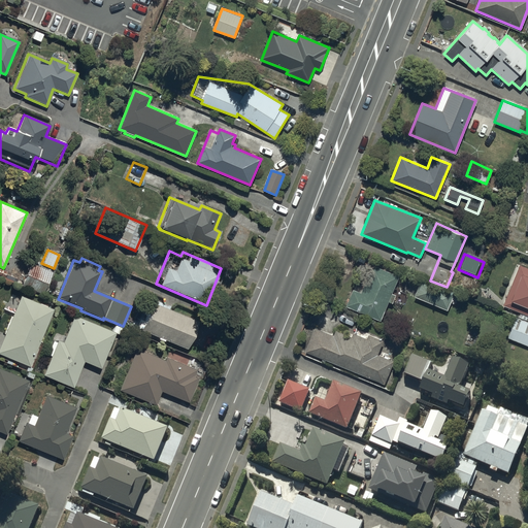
[(527,266),(520,263),(503,304),(527,314),(527,266)]
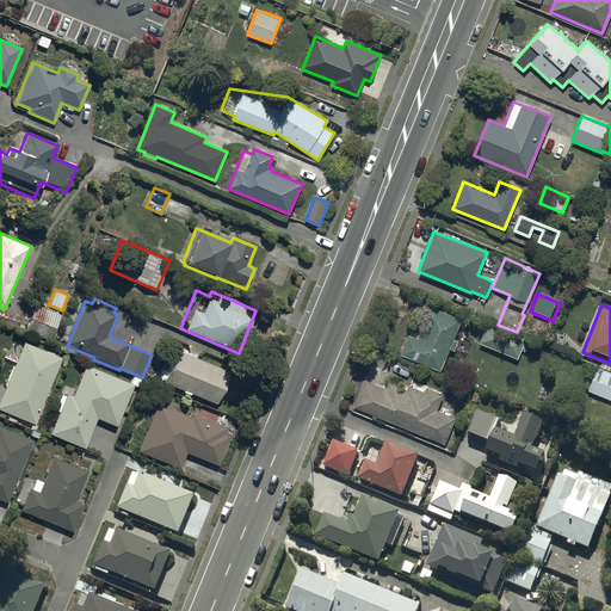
[(50,341),(60,315),(35,306),(24,331),(50,341)]
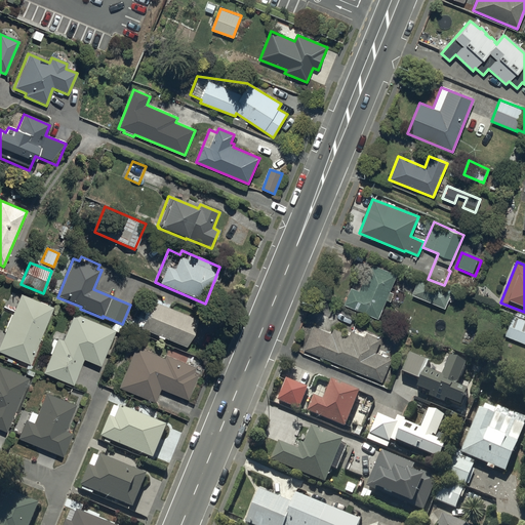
[(351,287),(344,305),(377,319),(396,275),(370,264),(358,291),(351,287)]
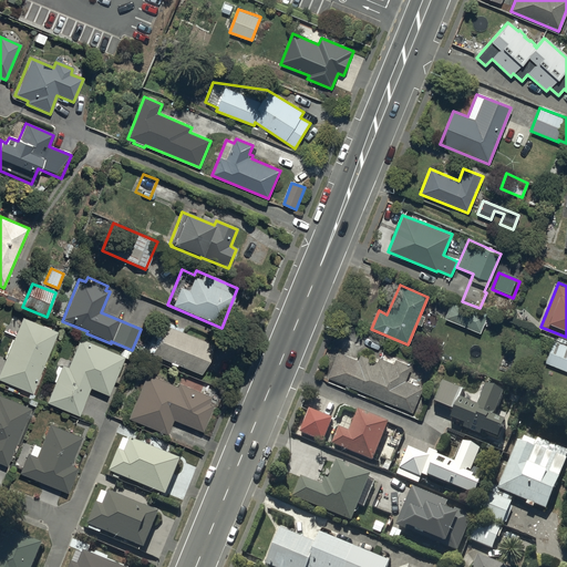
[(487,313),(453,299),(445,319),(480,332),(487,313)]
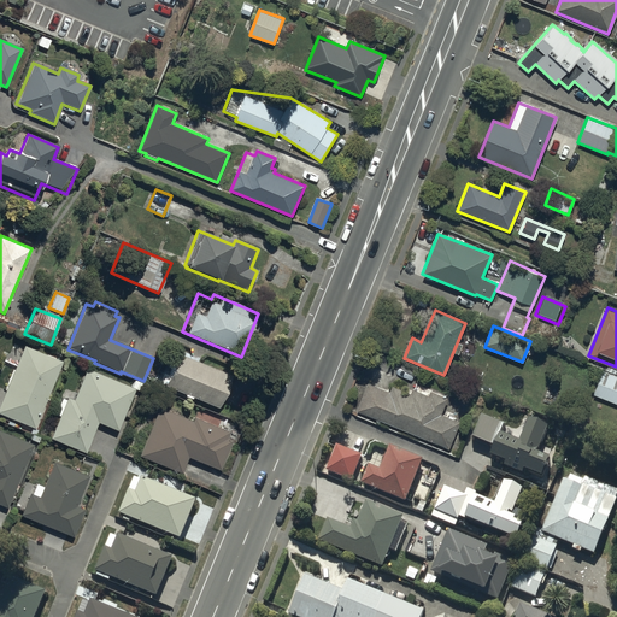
[(62,363),(23,347),(0,401),(0,415),(34,429),(62,363)]
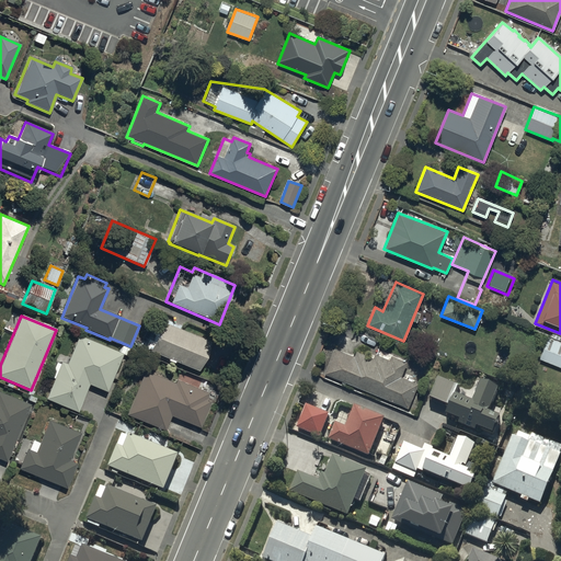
[(209,342),(161,322),(148,352),(196,371),(209,342)]
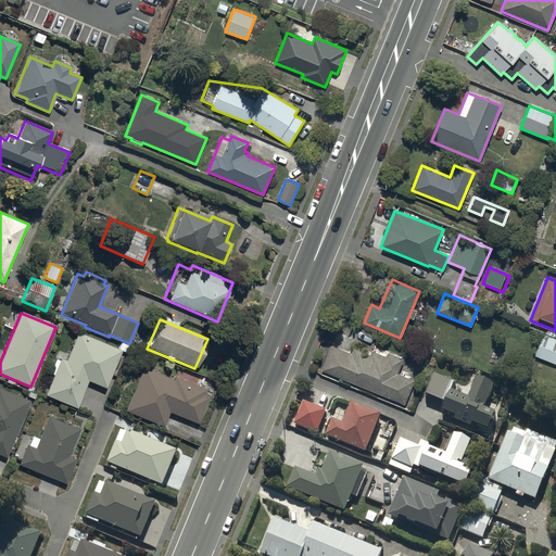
[(105,389),(121,352),(77,333),(66,362),(60,359),(60,361),(55,359),(50,374),(53,375),(45,395),(76,409),(88,381),(105,389)]
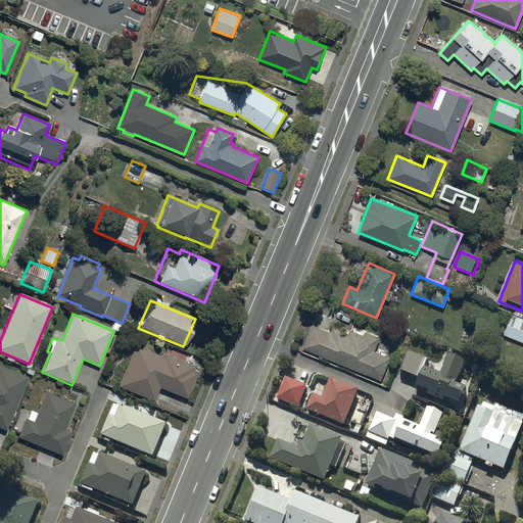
[(522,318),(512,314),(504,334),(522,341),(522,318)]
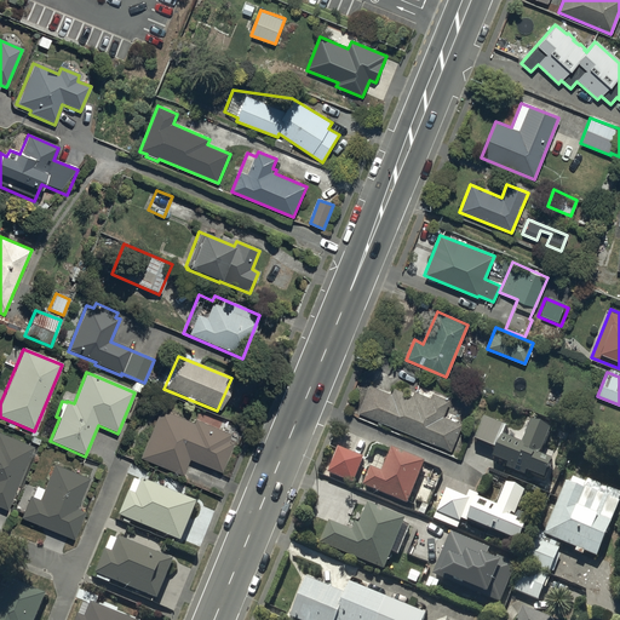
[(369,384),(357,413),(449,452),(460,424),(442,417),(449,400),(431,392),(429,399),(414,392),(412,396),(392,389),(391,394),(369,384)]
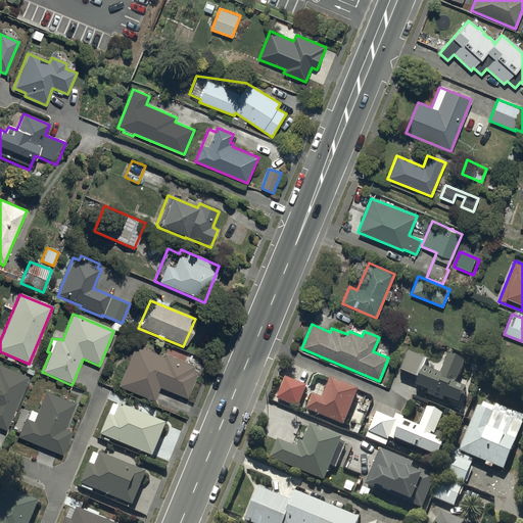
[(162,358),(134,346),(117,386),(153,401),(158,388),(186,399),(196,373),(192,372),(194,366),(164,353),(162,358)]
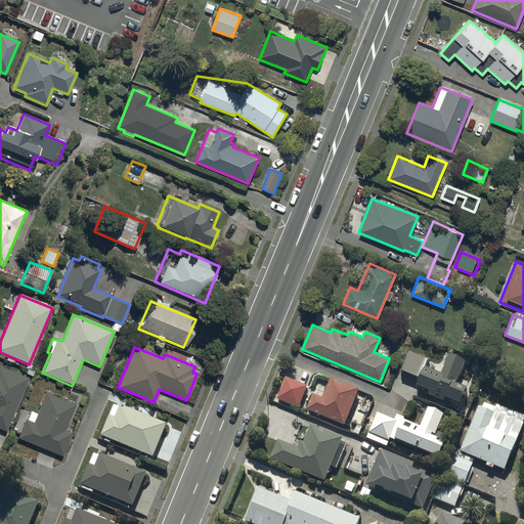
[(467,393),(456,388),(465,365),(448,359),(441,378),(425,372),(428,363),(419,359),(420,357),(409,354),(400,377),(419,384),(416,392),(428,397),(427,399),(443,406),(444,403),(460,410),(467,393)]
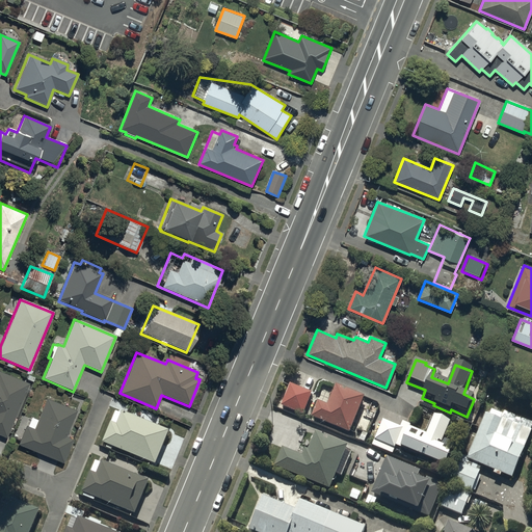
[(0,435),(6,439),(27,384),(0,373),(0,435)]
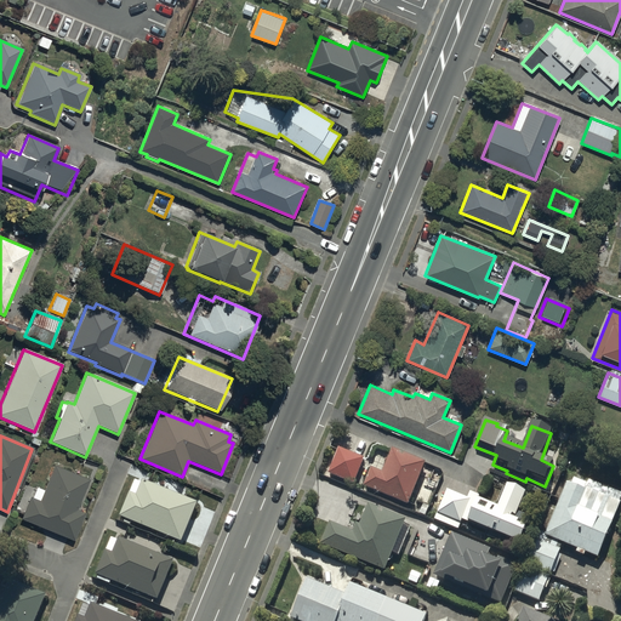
[(363,461),(337,450),(328,478),(353,488),(363,461)]
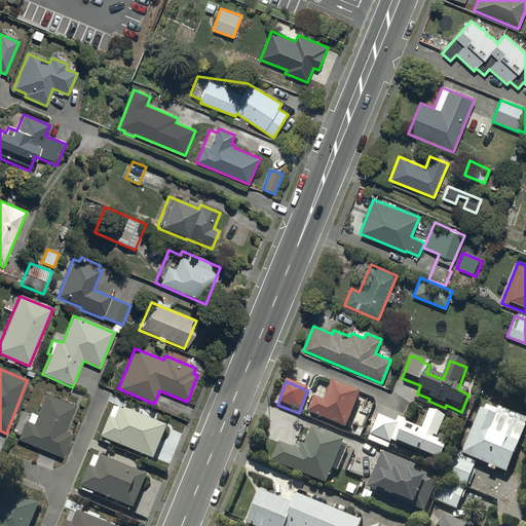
[(313,400),(306,416),(345,431),(361,396),(332,383),(323,404),(313,400)]
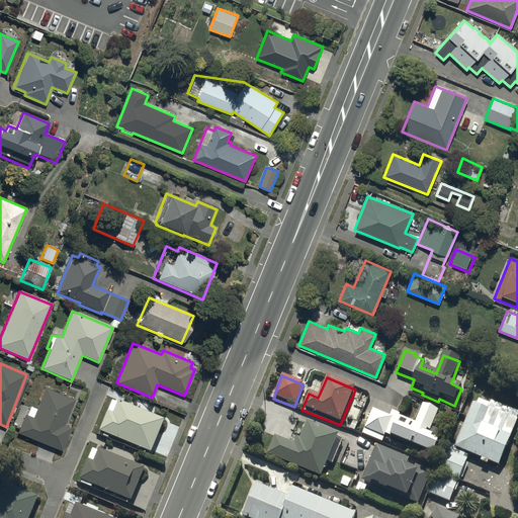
[(74,401),(45,387),(36,409),(30,406),(26,415),(25,415),(17,434),(61,452),(71,428),(64,425),(74,401)]
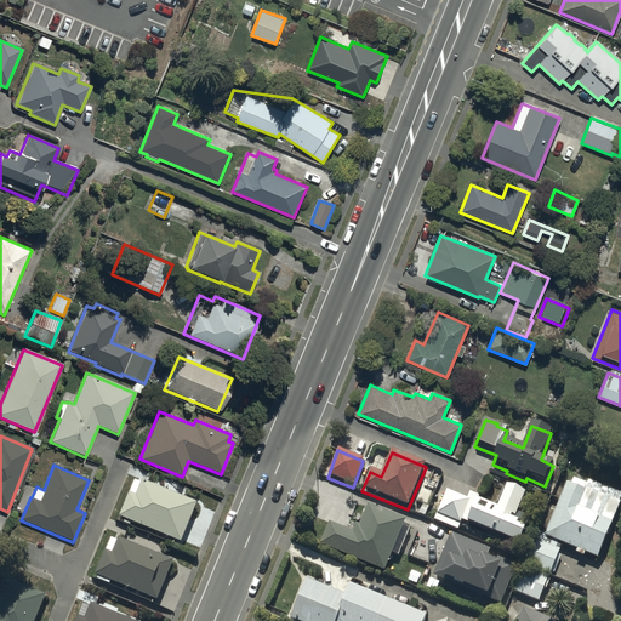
[(182,546),(198,507),(136,482),(120,520),(125,523),(124,525),(131,528),(132,525),(182,546)]
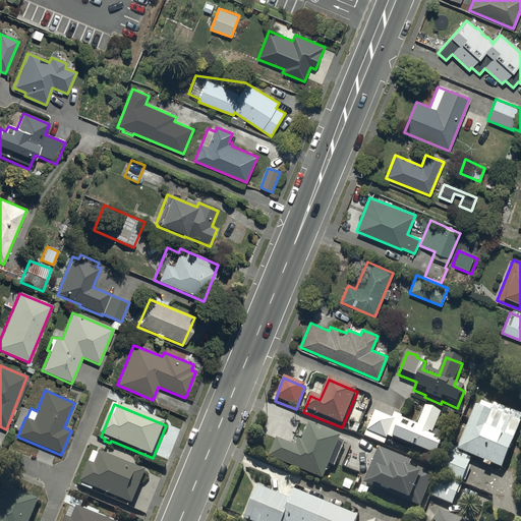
[(502,471),(520,423),(520,418),(493,407),(493,409),(481,405),(479,410),(475,408),(458,451),(451,448),(440,476),(461,485),(472,460),(484,465),(483,468),(489,470),(490,467),(502,471)]
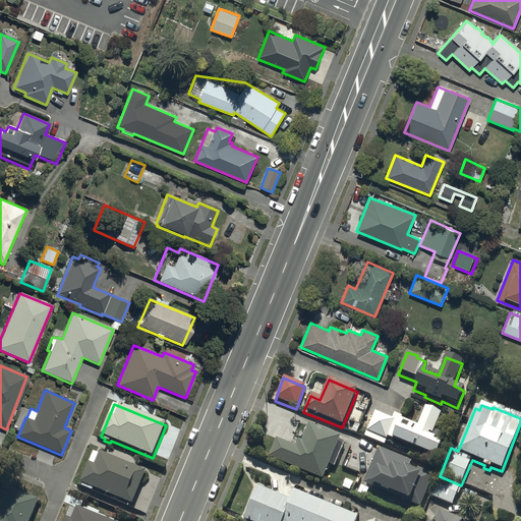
[(378,415),(374,414),(364,440),(384,448),(387,441),(392,442),(391,443),(436,461),(445,438),(433,432),(441,416),(437,414),(438,413),(429,410),(428,411),(424,409),(423,413),(420,412),(415,423),(418,424),(416,428),(401,421),(402,419),(394,416),(393,419),(379,413),(378,415)]
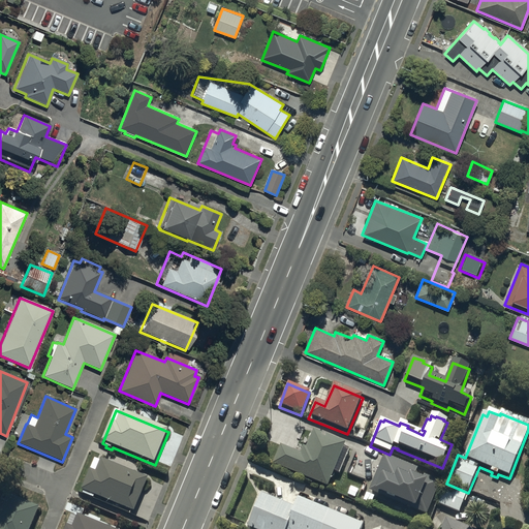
[(345,446),(314,433),(306,452),(303,450),(300,458),(279,449),(272,466),(327,490),(334,474),(339,476),(349,452),(344,449),(345,446)]
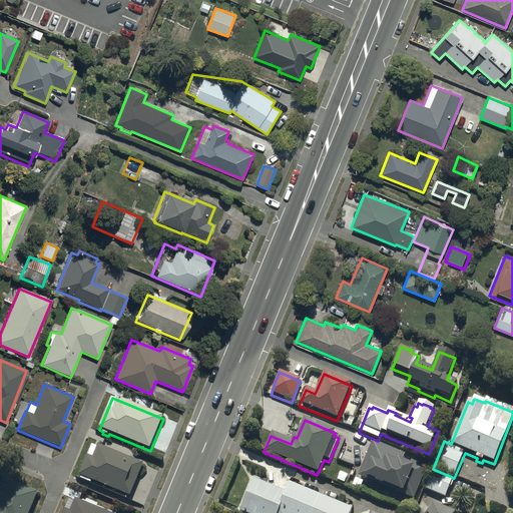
[(413,502),(426,470),(412,464),(409,470),(401,466),(405,457),(372,443),(358,479),(364,481),(363,482),(402,498),(402,497),(413,502)]
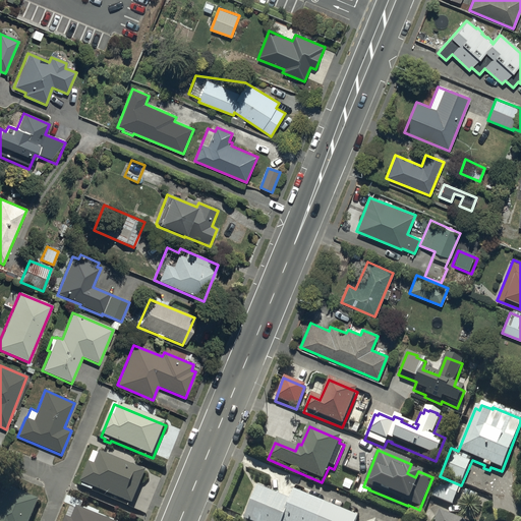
[(132,507),(146,474),(100,454),(99,457),(94,454),(80,485),(82,486),(81,488),(93,494),(94,489),(132,507)]
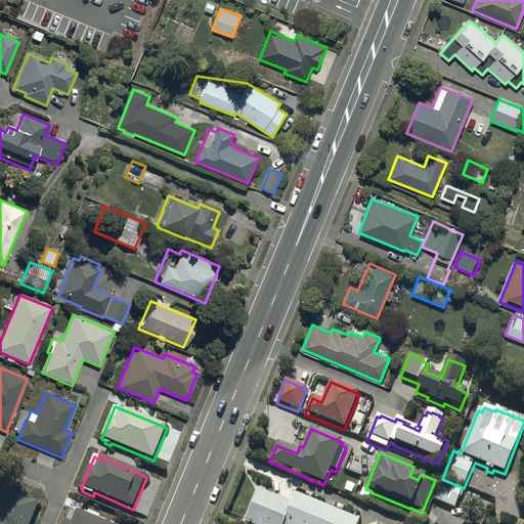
[(443,480),(434,501),(454,510),(464,488),(443,480)]
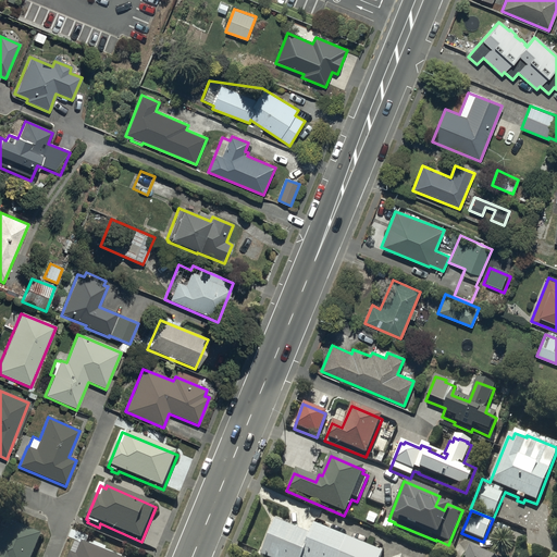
[(382,556),(383,556),(313,528),(310,536),(274,522),(260,556),(382,556)]
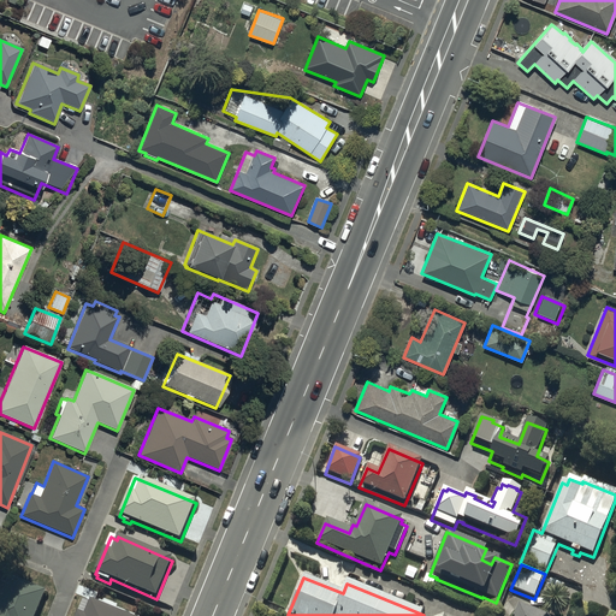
[(36,615),(46,594),(9,579),(0,598),(0,615),(36,615)]
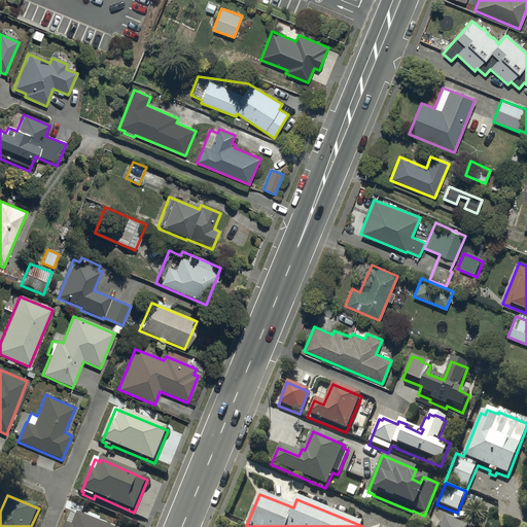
[(105,526),(78,516),(77,518),(70,515),(65,526),(105,526)]
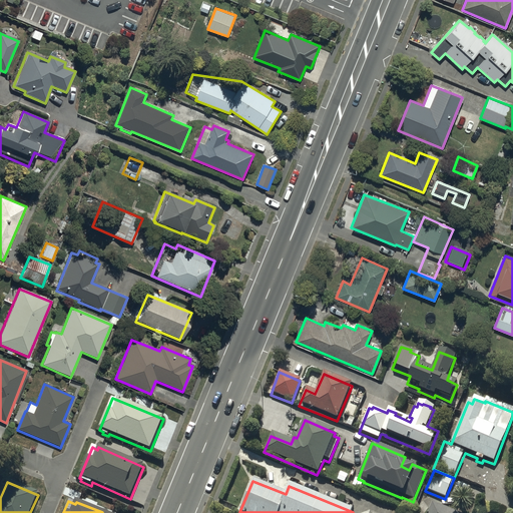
[(452,512),(431,504),(427,512),(452,512)]
